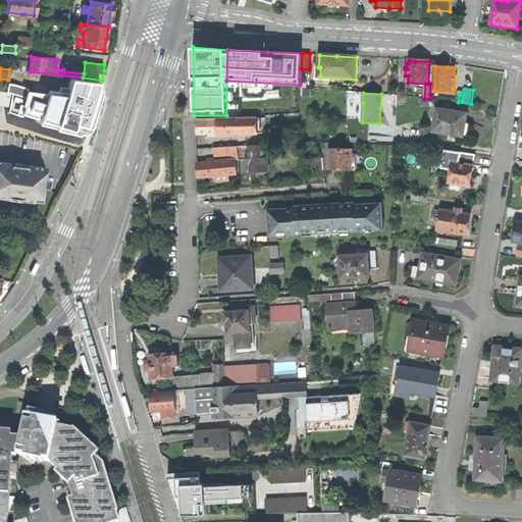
[(468,114),(438,109),(434,133),(464,138),(466,126),(468,114)]
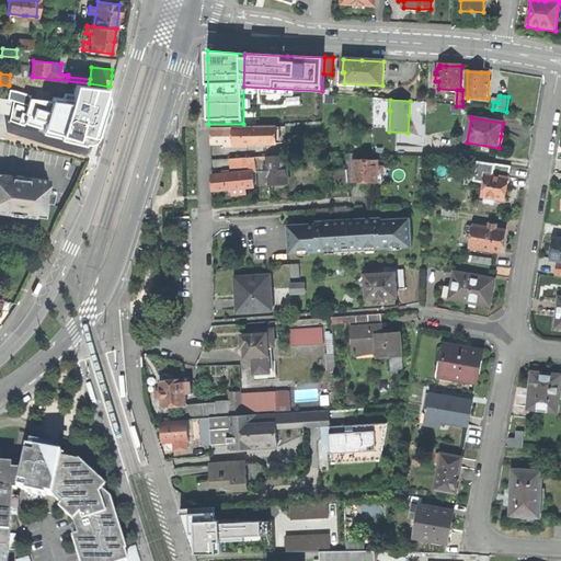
[(41,132),(34,129),(36,124),(24,121),(19,140),(32,145),(34,137),(38,138),(41,132)]
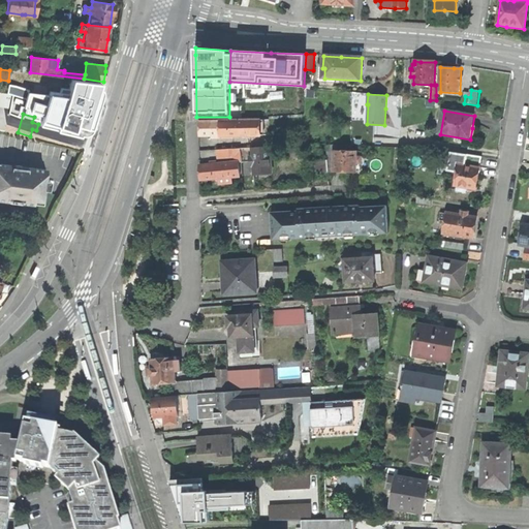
[(36,130),(64,138),(67,126),(40,119),(38,124),(36,130)]
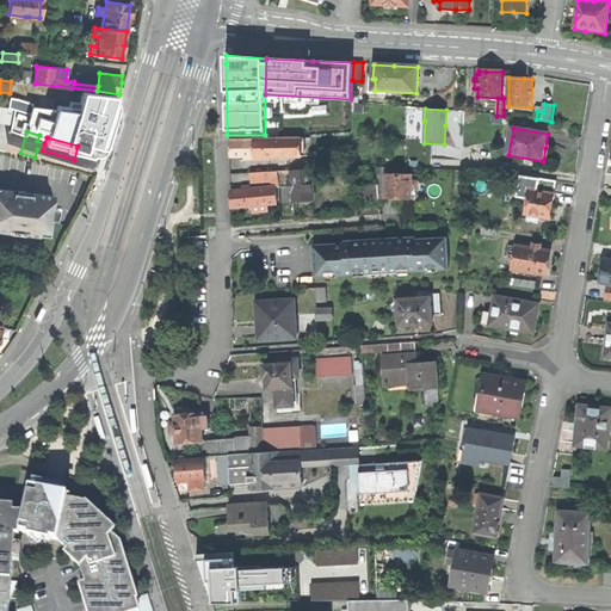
[(301,155),(301,137),(230,140),(230,148),(230,156),(301,155)]
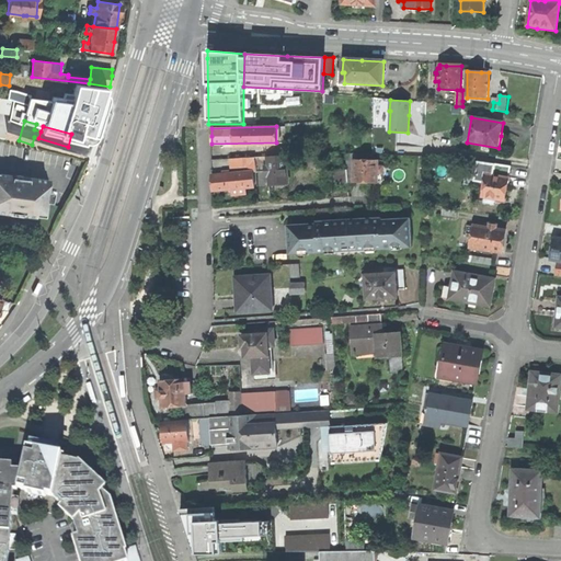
[(72,132),(71,134),(68,147),(92,153),(93,148),(96,139),(72,132)]
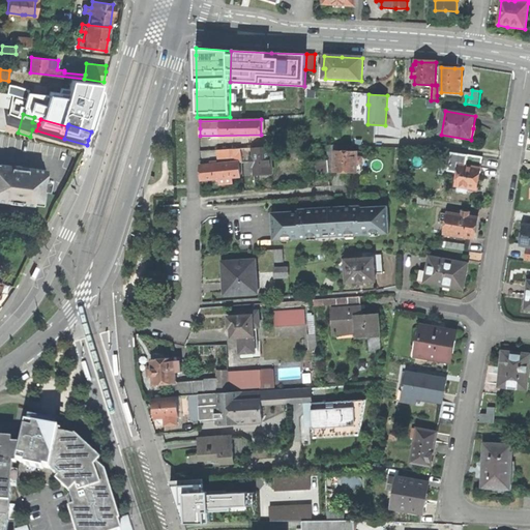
[(339,145),(327,144),(328,159),(329,171),(341,172),(357,173),(357,165),(362,165),(362,157),(361,157),(361,153),(358,153),(358,152),(352,152),(340,151),(339,145)]
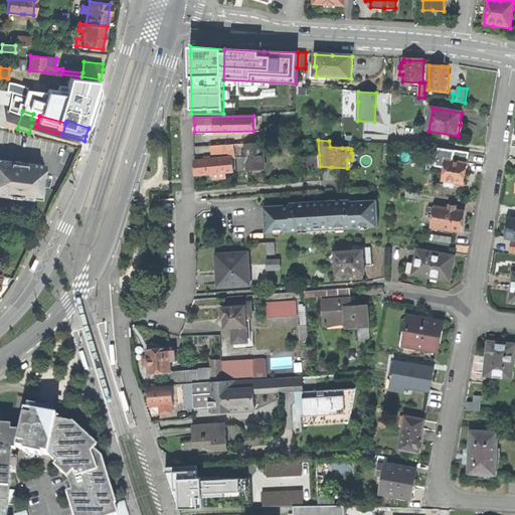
[(256,143),(233,145),(234,158),(242,157),(242,160),(244,160),(246,159),(247,170),(265,169),(263,143),(256,143)]
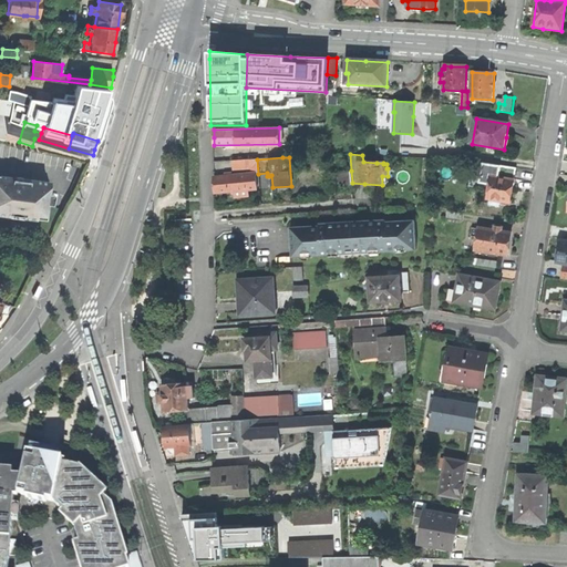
[(253,167),(253,174),(256,174),(258,174),(257,160),(232,161),(233,168),(253,167)]
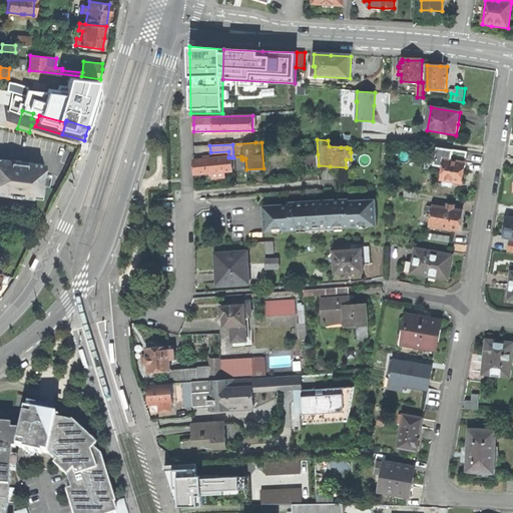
[(468,153),(437,147),(433,171),(443,172),(442,180),(446,180),(445,184),(453,186),(454,182),(463,183),(465,172),(468,153)]
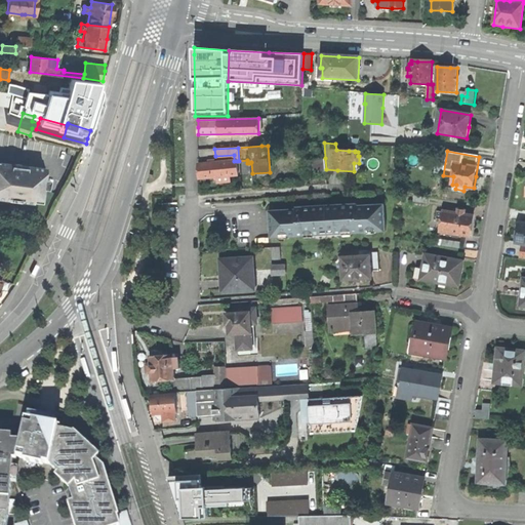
[(315,170),(326,169),(325,158),(314,159),(315,170)]
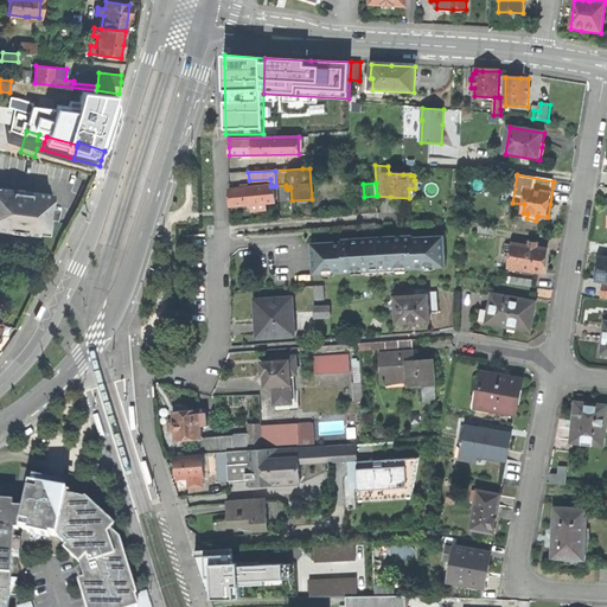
[(275,202),(274,186),(270,186),(230,190),(230,198),(231,205),(251,204),(251,211),(266,210),(266,203),(275,202)]
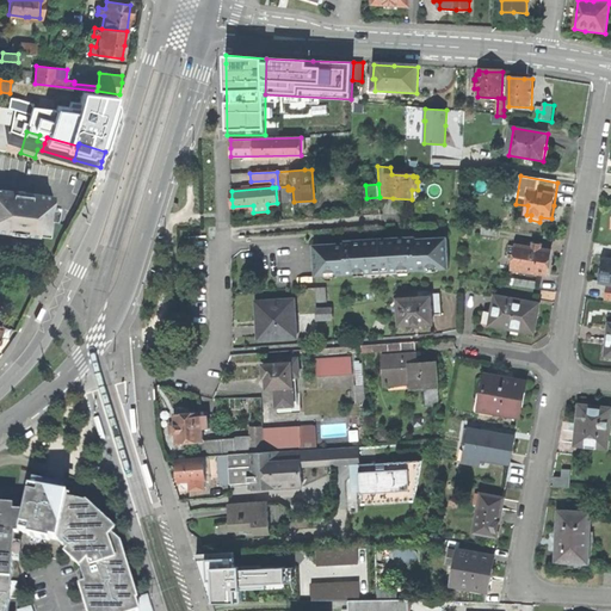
[(0,227),(8,229),(25,232),(38,233),(39,228),(49,229),(49,218),(55,220),(57,208),(51,208),(53,197),(29,193),(26,193),(22,197),(17,192),(14,192),(0,190),(0,227)]
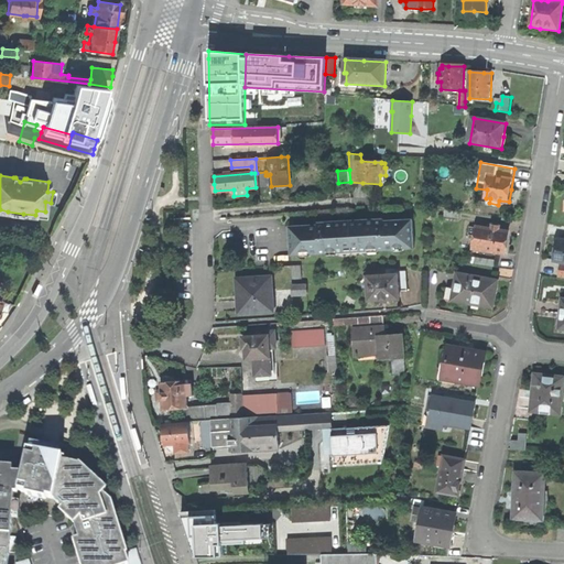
[(463,213),(447,210),(446,219),(462,220),(463,213)]
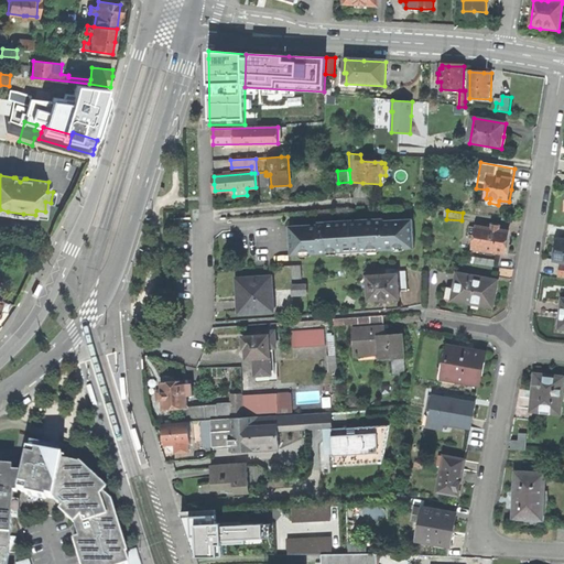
[(323,221),(317,221),(317,224),(289,226),(291,256),(413,248),(412,219),(383,220),(383,218),(377,219),(323,221)]
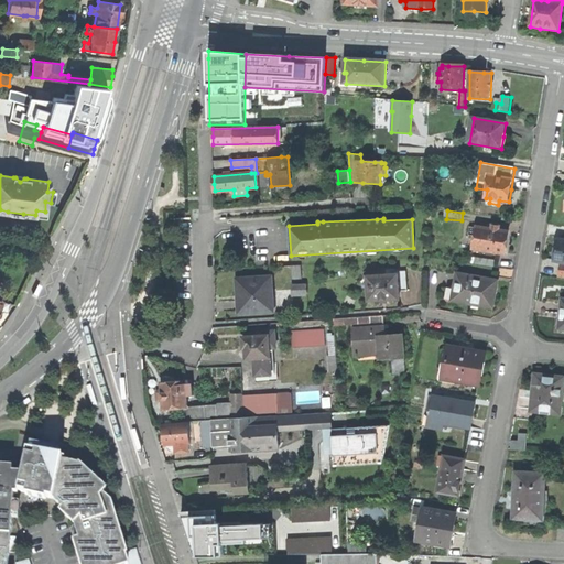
[(477,228),(472,228),(470,236),(476,237),(474,249),(505,255),(507,241),(510,225),(506,224),(505,231),(492,230),(495,221),(487,220),(485,228),(477,227),(477,228)]
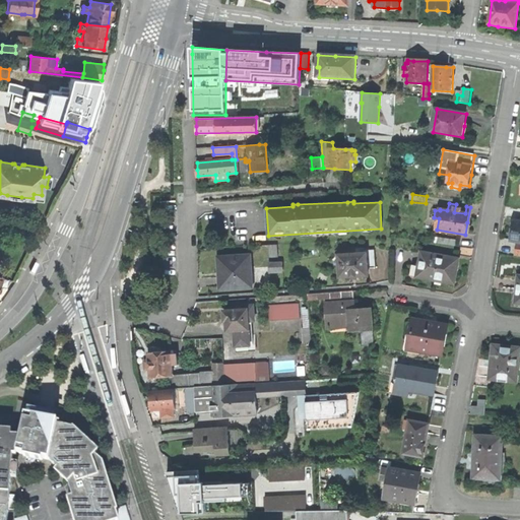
[(466,206),(456,204),(454,212),(465,213),(466,206)]
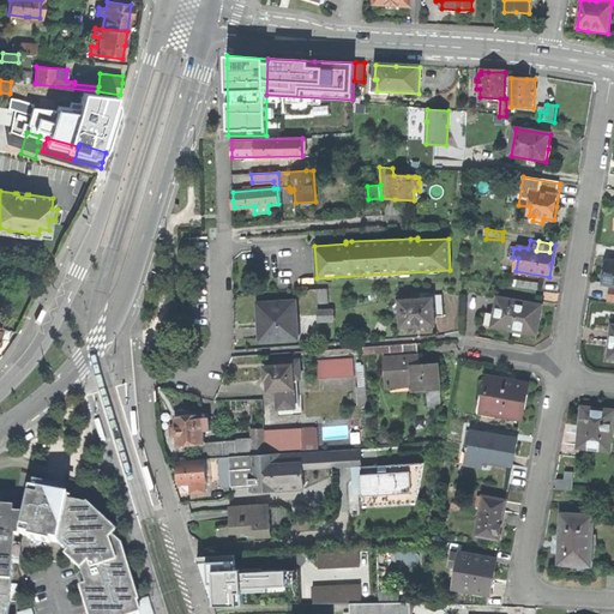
[(613,262),(608,260),(606,271),(603,284),(612,286),(608,302),(613,302),(613,262)]
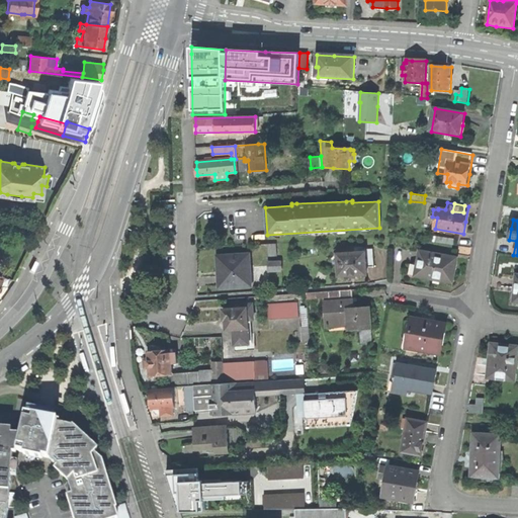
[(460,241),(434,236),(434,241),(459,246),(460,241)]
